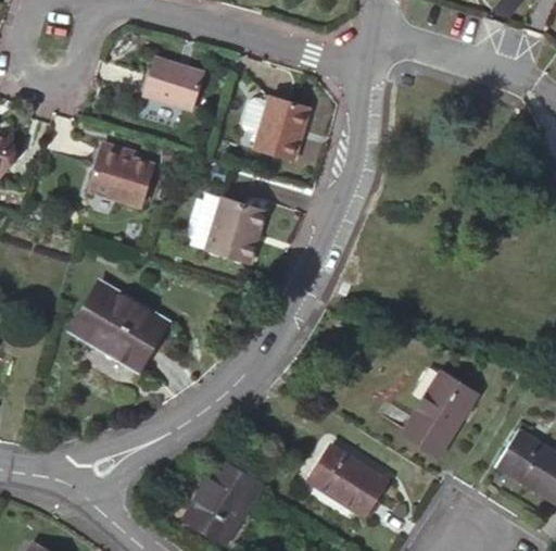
[(201,75),(154,60),(142,96),(189,112),(201,75)]
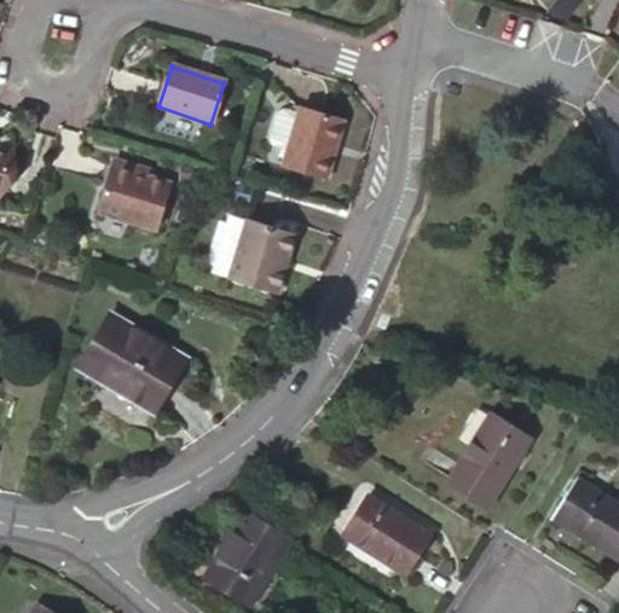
[(342,121),(299,109),(281,166),(324,180),(342,121)]
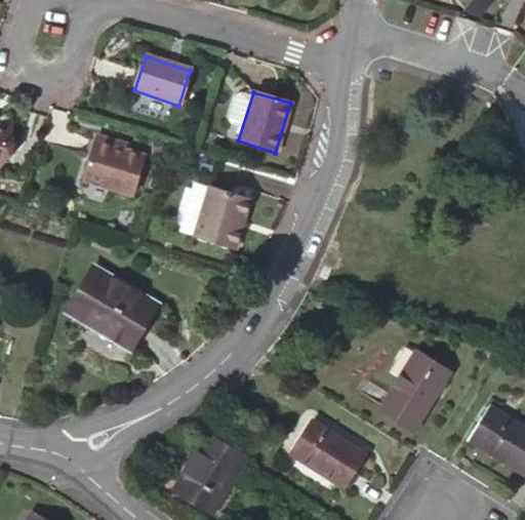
[(0,159),(9,128),(0,125),(0,159)]
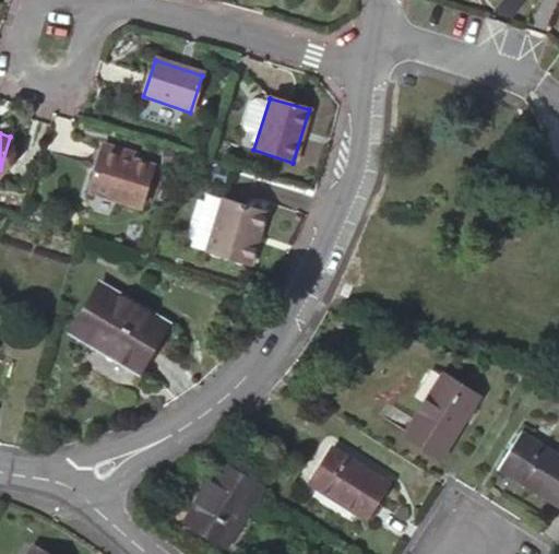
[(99,145),(98,151),(128,161),(129,154),(99,145)]
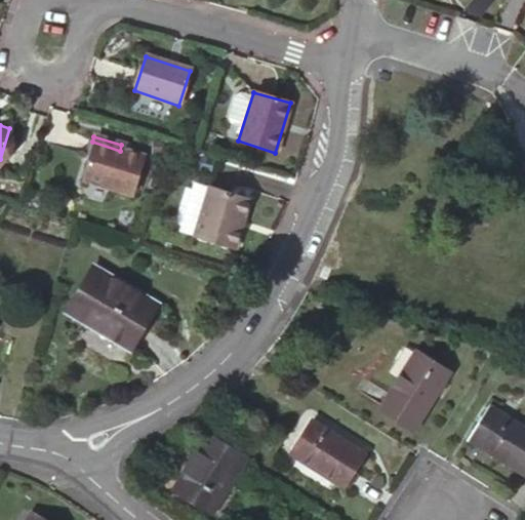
[(120,151),(92,142),(80,181),(129,195),(140,157),(120,151)]
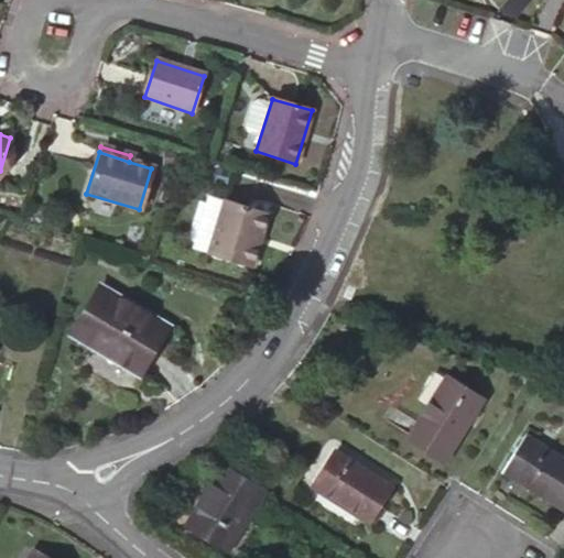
[(264,214),(224,200),(207,251),(249,264),(264,214)]
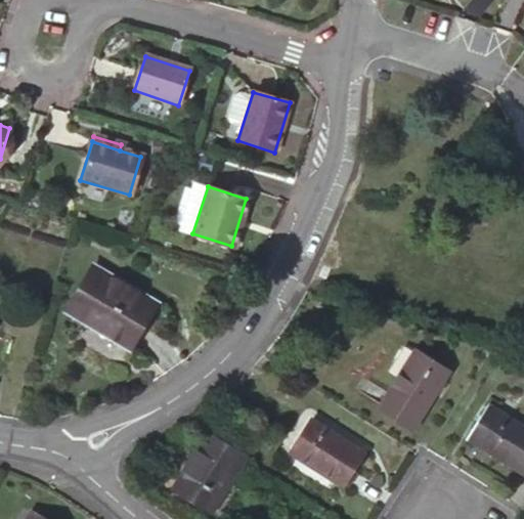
[(155,312),(93,271),(67,309),(128,351),(155,312)]
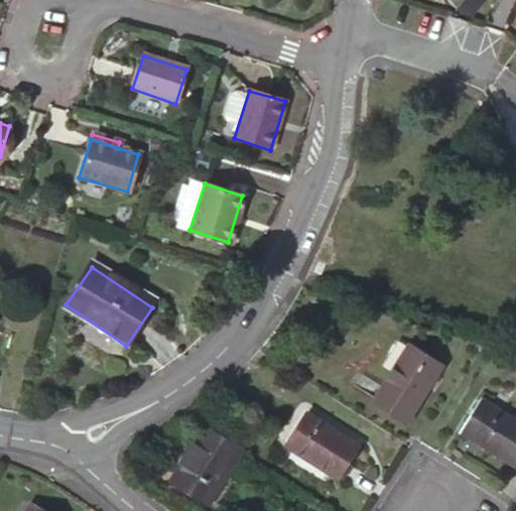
[(438,362),(407,343),(372,401),(402,421),(438,362)]
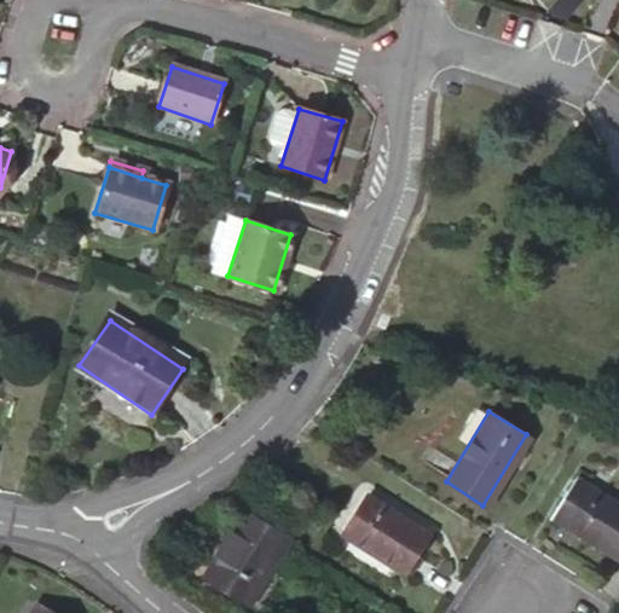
[(618,503),(579,478),(555,518),(618,557),(618,503)]
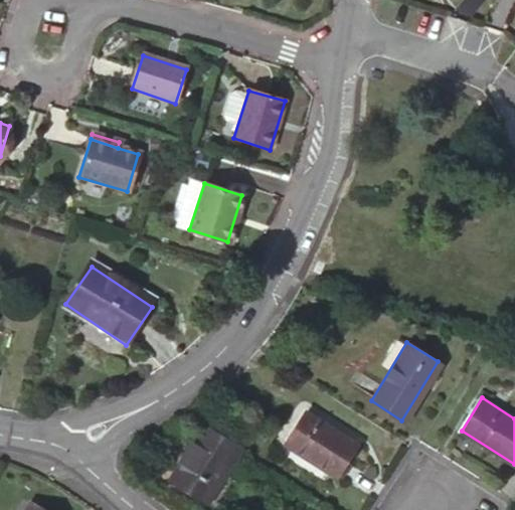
[(354,446),(301,411),(280,443),(335,478),(354,446)]
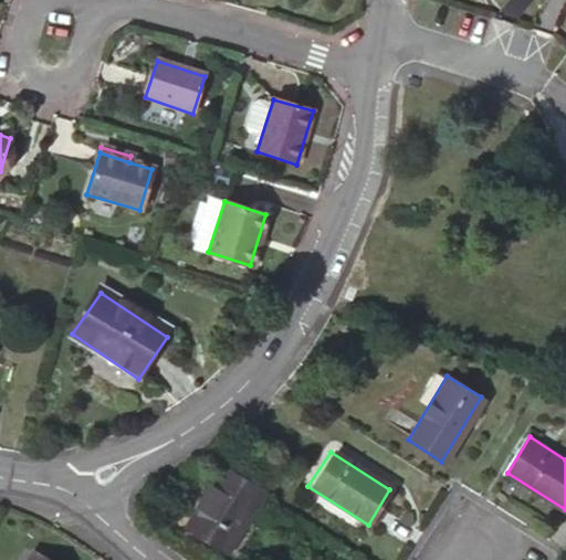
[(262,490),(221,464),(185,522),(224,549),(262,490)]
